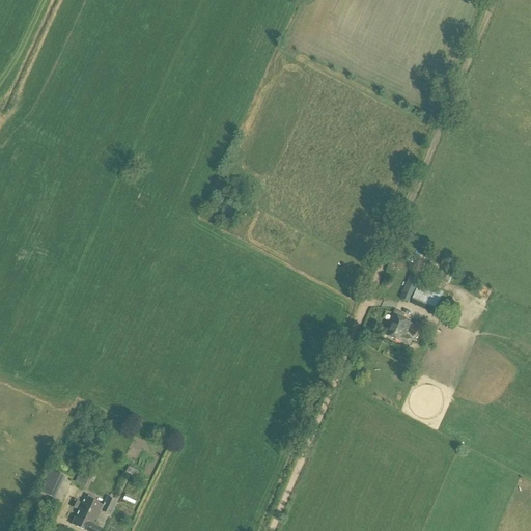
[(400,299),(410,303),(421,276),(412,272),(400,299)]
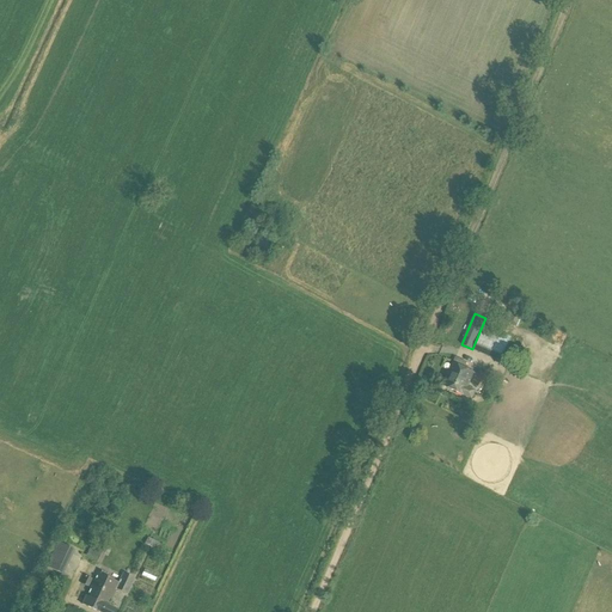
[(442,385),(464,395),(472,398),(476,390),(467,386),(473,373),(453,363),(442,385)]
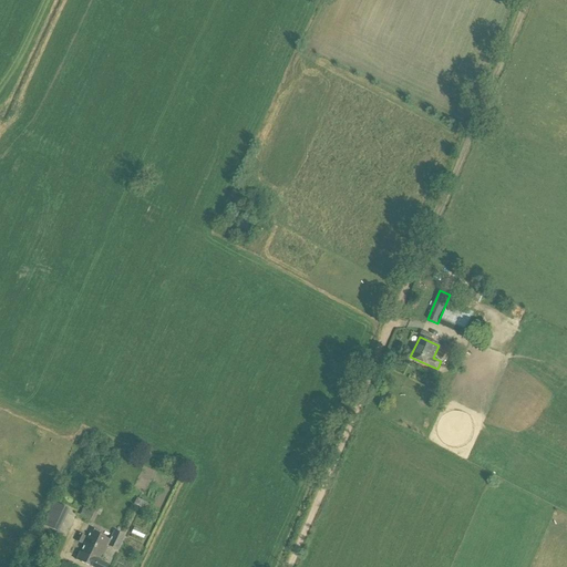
[(451,360),(453,354),(455,349),(443,343),(439,357),(450,361),(451,360)]
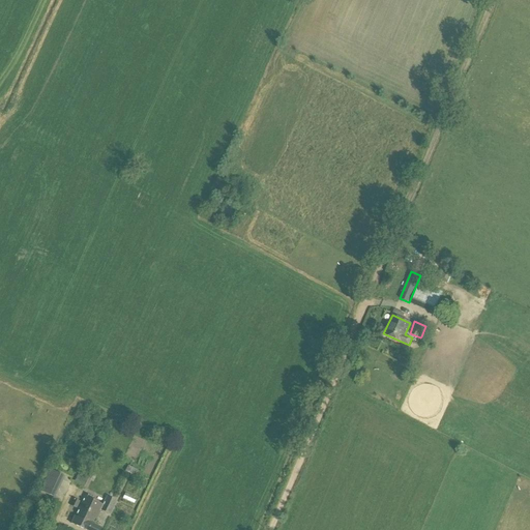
[(141,452),(146,441),(133,435),(127,446),(141,452)]
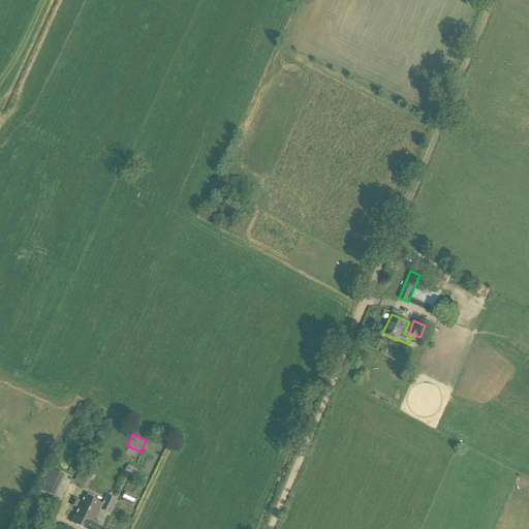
[(74,481),(86,487),(93,472),(82,466),(74,481)]
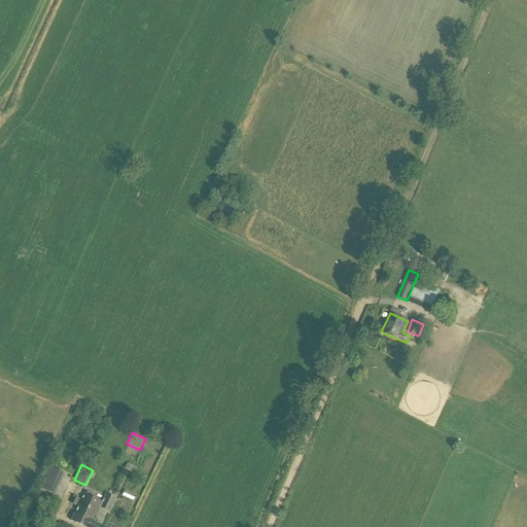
[(40,488),(54,495),(64,475),(49,467),(40,488)]
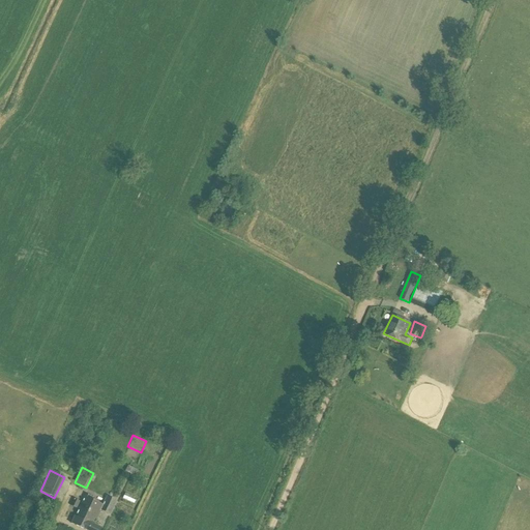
[(130,500),(134,495),(123,490),(120,496),(130,500)]
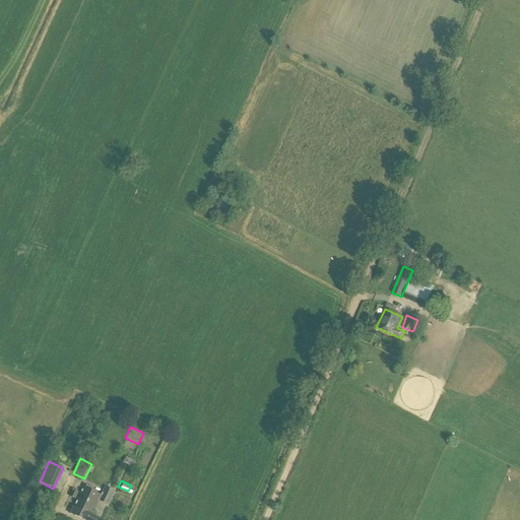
[(70,513),(84,519),(98,519),(99,518),(92,515),(99,501),(108,505),(114,491),(105,486),(101,495),(87,489),(88,486),(84,484),(74,506),(70,513)]
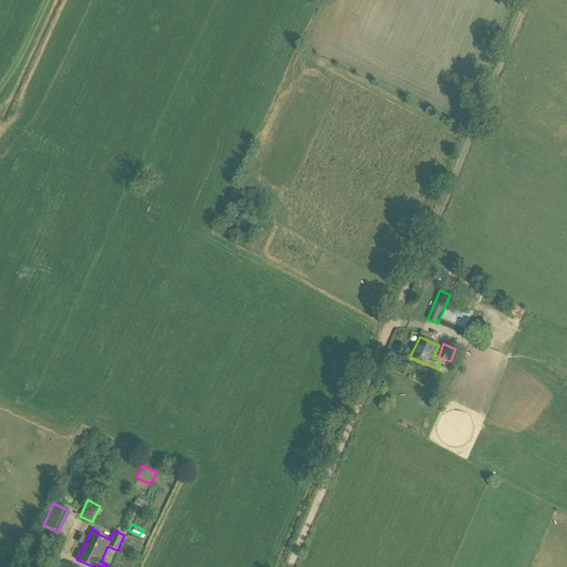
[(75,540),(82,544),(85,537),(79,534),(75,540)]
